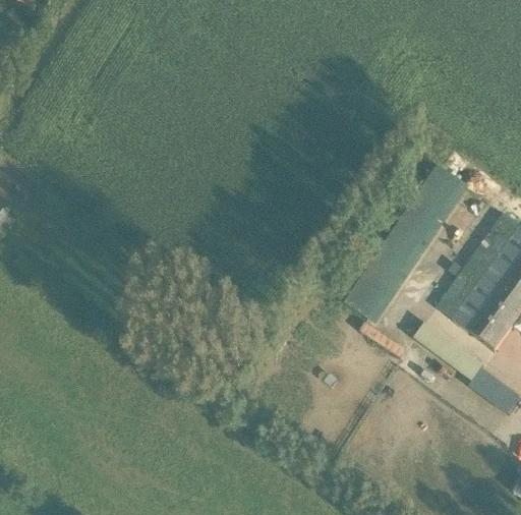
[(0,0),(29,12),(34,0),(0,0)]
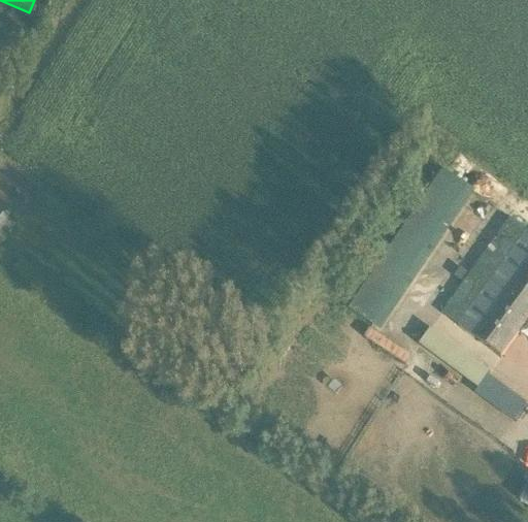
[(473,191),(441,169),(349,305),(381,327),(473,191)]
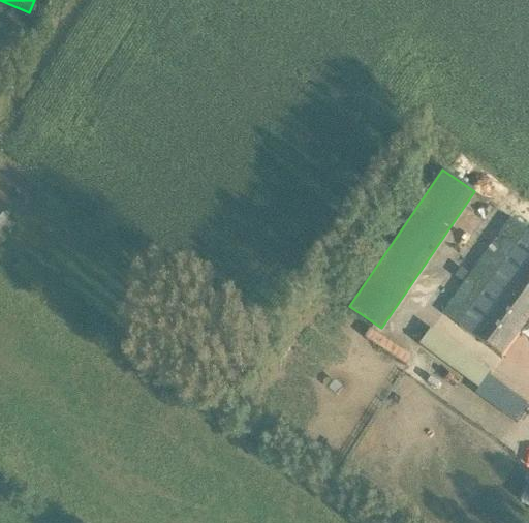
[(0,238),(11,222),(0,213),(0,238)]
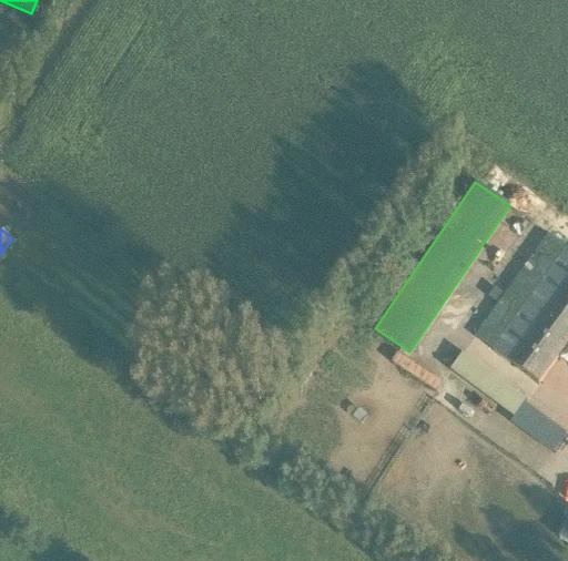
[(567,244),(548,230),(472,334),(537,381),(567,338),(567,244)]
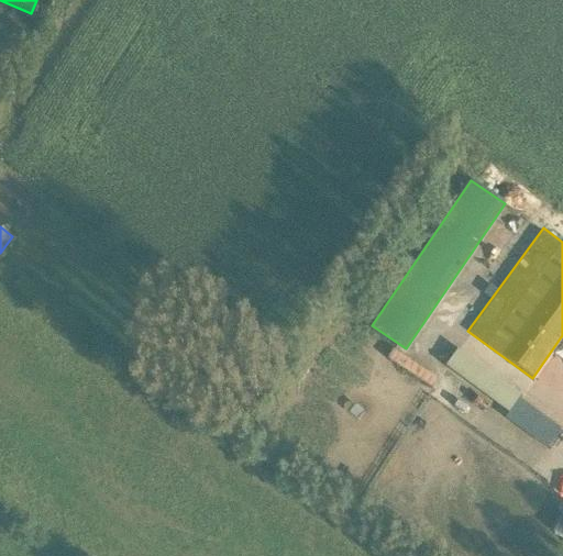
[(396,344),(388,354),(432,385),(440,374),(396,344)]
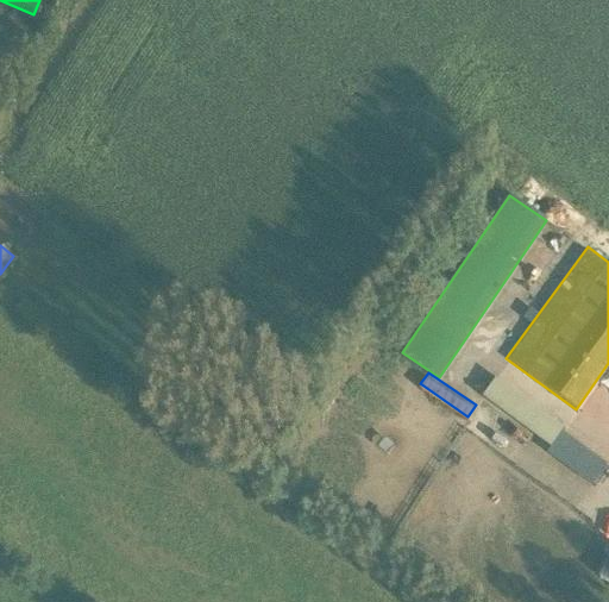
[(494,375),(481,393),(551,443),(564,424),(494,375)]
